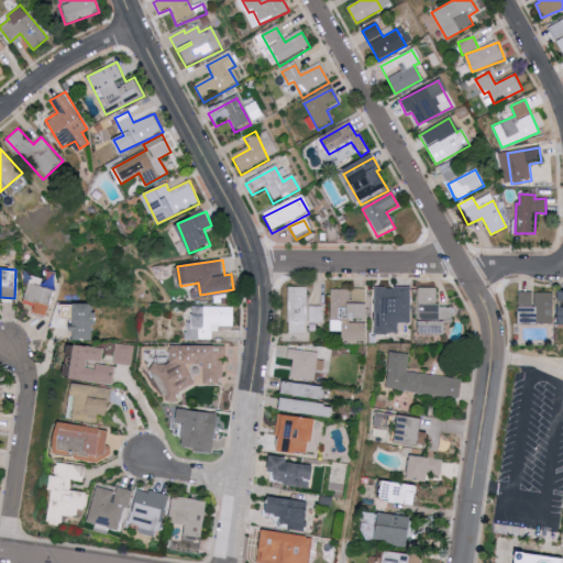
[(323,322),(323,306),(307,306),(308,287),(290,286),(288,334),(308,334),(308,322),(323,322)]
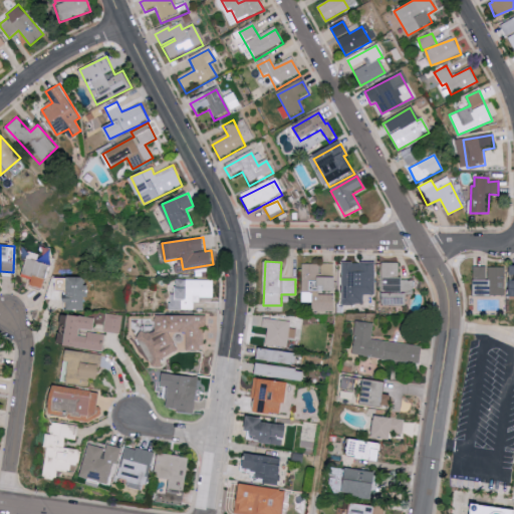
[(376,262),(342,262),(342,304),(364,304),(364,294),(375,294),(376,262)]
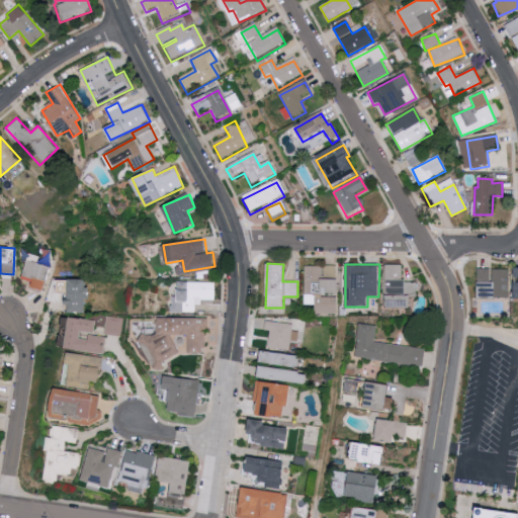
[(305,265),(304,305),(316,305),(315,314),(337,314),(339,266),(305,265)]
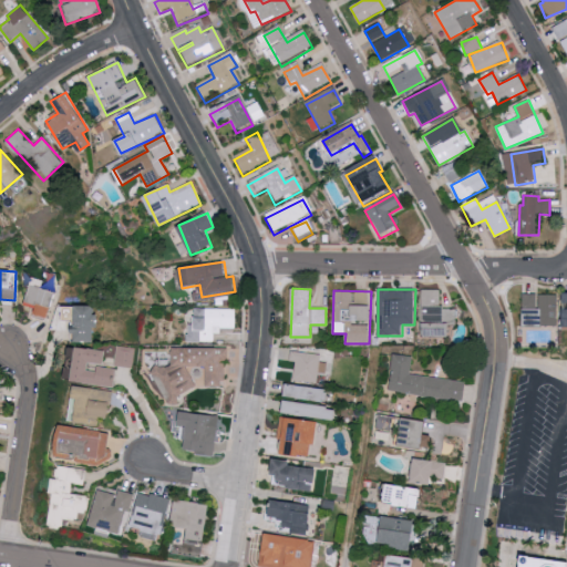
[(445,338),(421,338),(421,290),(439,290),(439,308),(443,306),(441,325),(446,325),(445,338)]
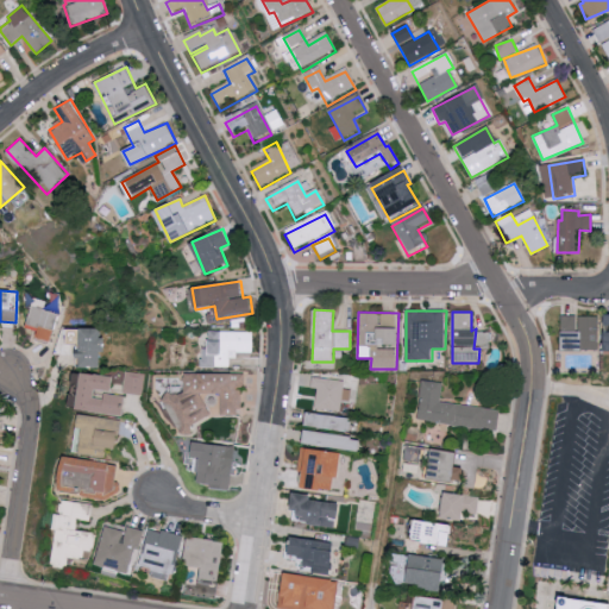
[(562,349),(598,350),(600,318),(563,316),(562,349)]
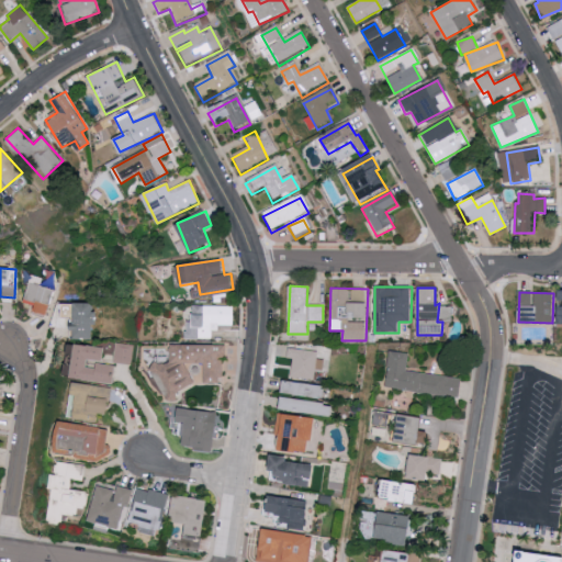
[(93,303),(58,304),(58,318),(71,318),(71,339),(92,339),(92,325),(99,325),(99,312),(93,312),(93,303)]
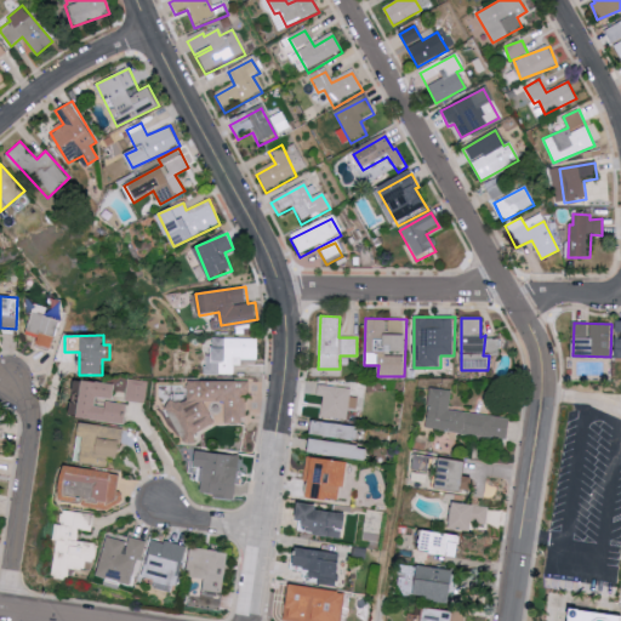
[(258,339),(214,337),(212,368),(205,368),(205,374),(235,375),(235,362),(258,362),(258,339)]
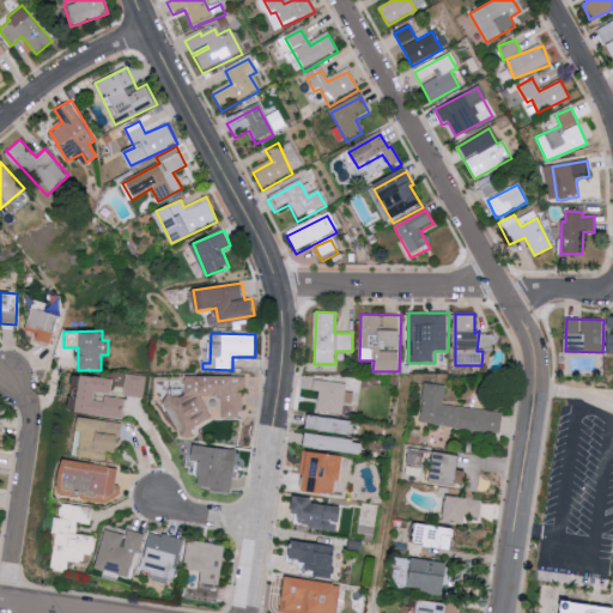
[(143,396),(145,375),(127,374),(126,395),(143,396)]
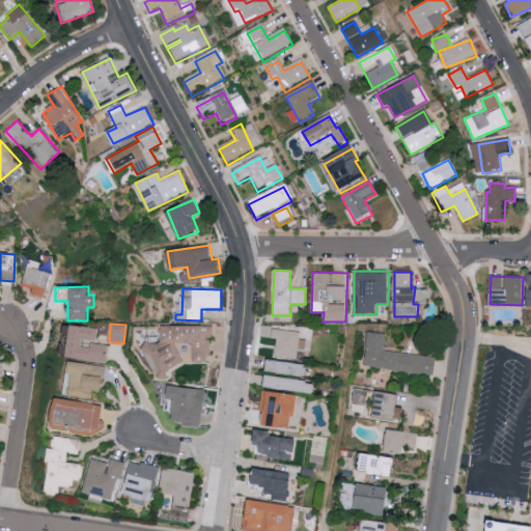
[(99,328),(72,325),(67,357),(106,362),(108,346),(83,344),(83,340),(96,341),(99,328)]
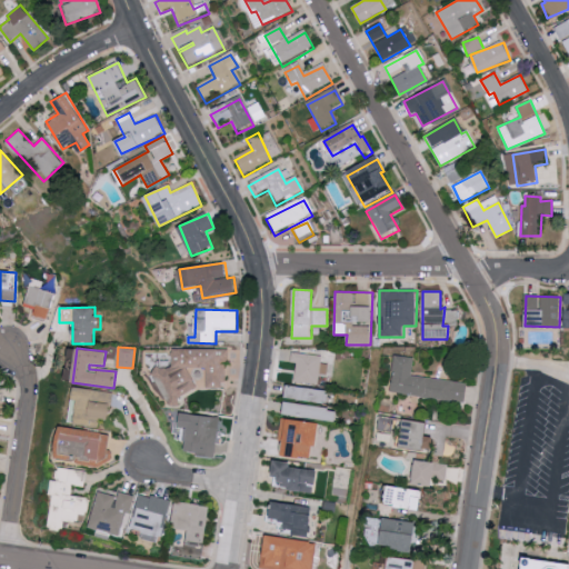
[(228,350),(173,349),(172,368),(155,367),(155,379),(162,379),(162,403),(178,403),(178,392),(192,392),(192,367),(207,368),(207,389),(227,389),(228,350)]
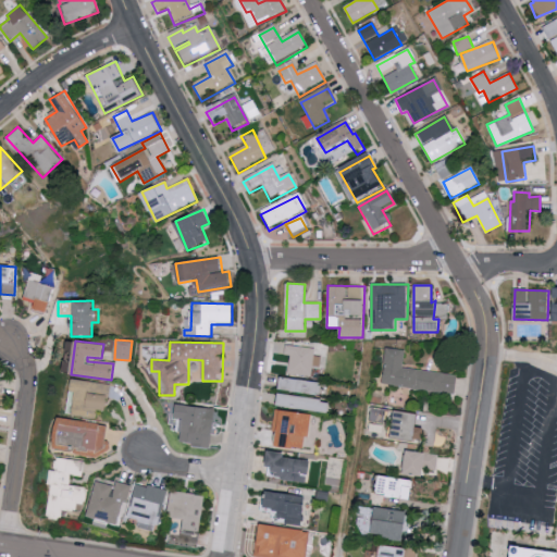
[(319,348),(285,345),(285,355),(291,355),(288,374),(312,376),(313,367),(318,368),(319,348)]
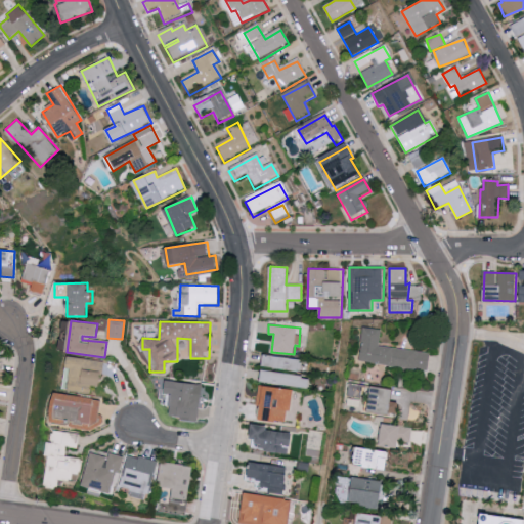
[(429,354),(379,347),(381,332),(362,330),(357,363),(426,373),(429,354)]
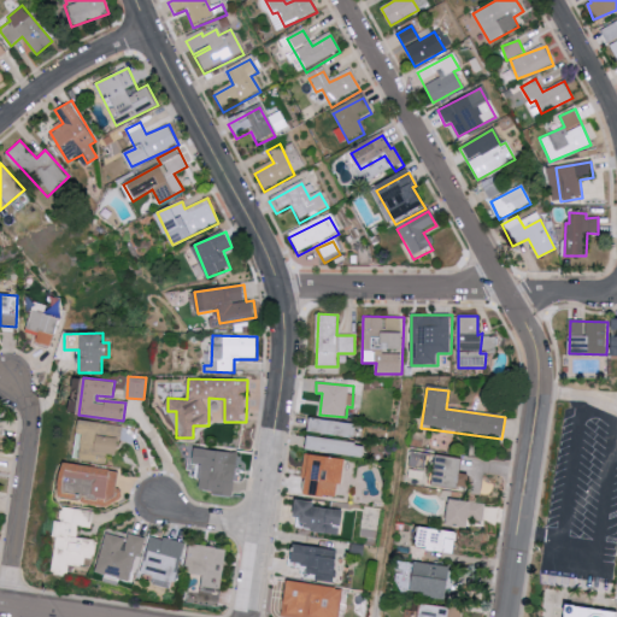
[(357,424),(310,417),(307,432),(354,438),(357,424)]
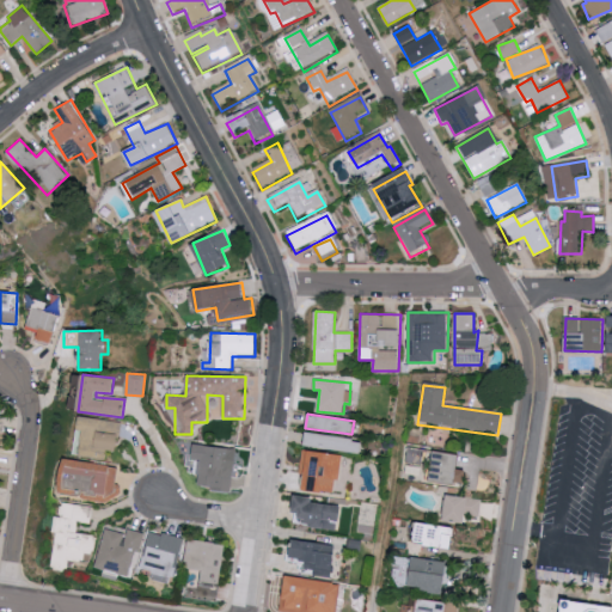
[(121,420),(78,418),(78,429),(83,430),(81,456),(98,457),(98,451),(120,451),(121,420)]
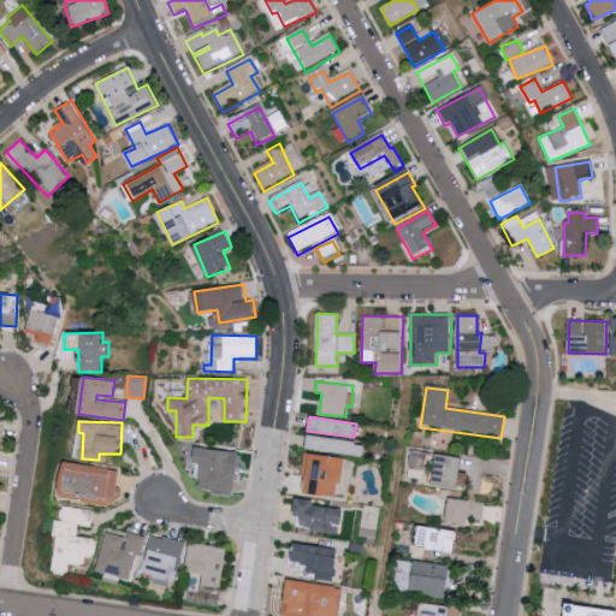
[(203,465),(199,490),(232,496),(241,455),(196,445),(194,462),(203,465)]
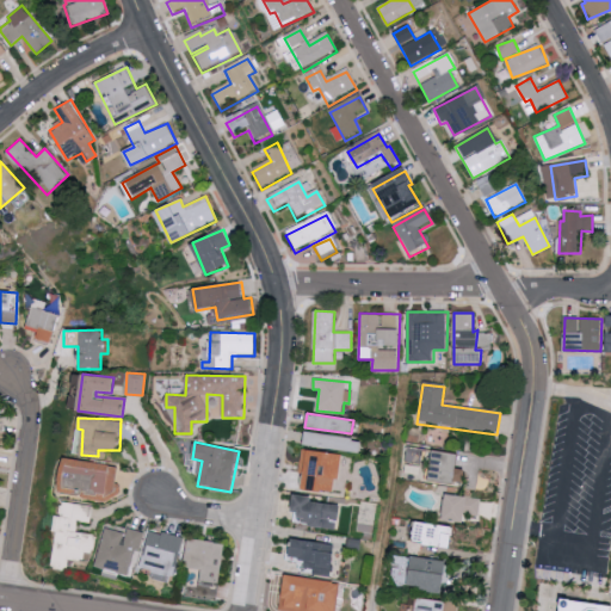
[(341,454),(302,450),(301,474),(307,475),(304,491),(338,493),(341,454)]
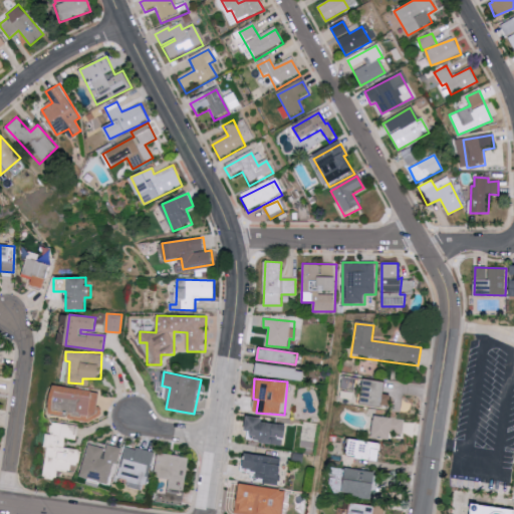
[(389,408),(390,395),(383,394),(386,381),(359,378),(356,405),(380,407),(389,408)]
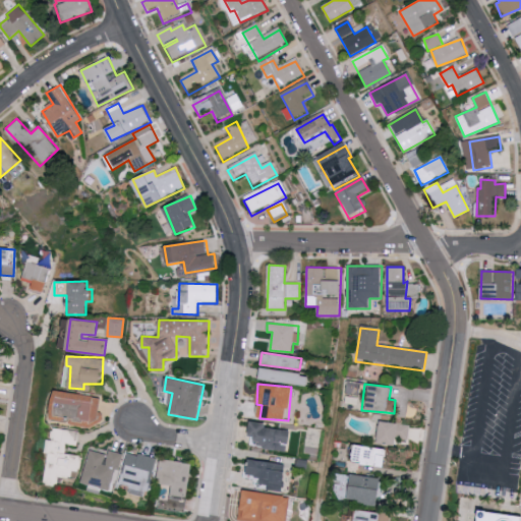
[(57,392),(54,416),(99,421),(102,397),(57,392)]
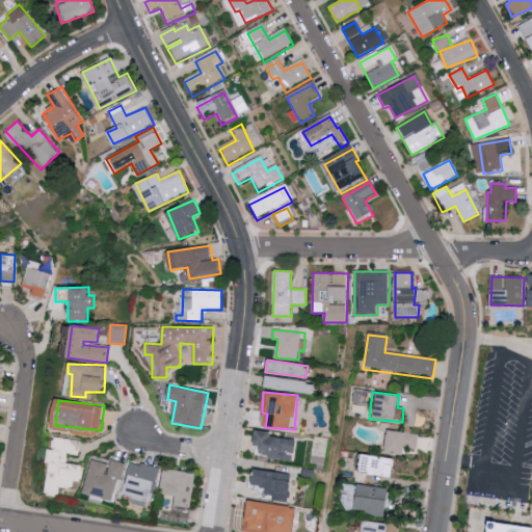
[(273,436),(273,433),(258,430),(256,447),(265,448),(264,457),(295,462),(298,441),(273,436)]
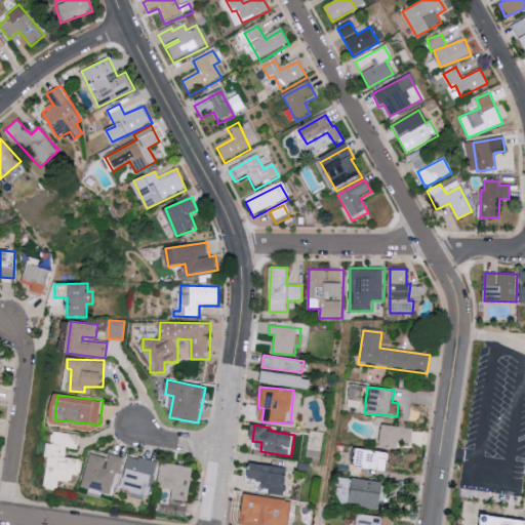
[(409,445),(411,431),(380,427),(378,447),(395,449),(396,444),(409,445)]
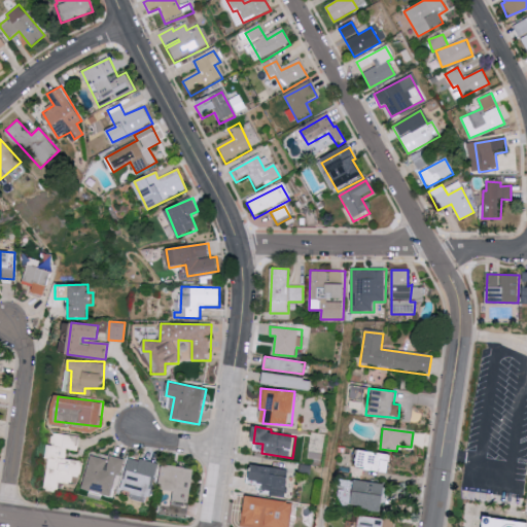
[(80,435),(51,432),(46,488),(60,489),(61,481),(73,483),(74,476),(82,477),(84,461),(67,459),(68,450),(79,451),(80,435)]
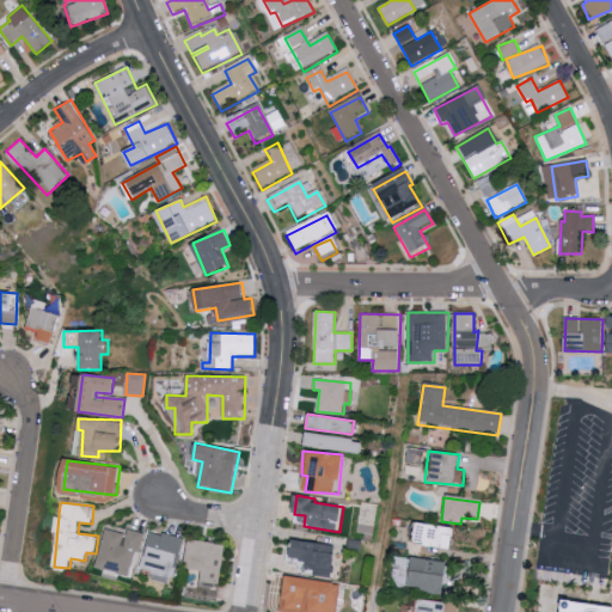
[(452,531),(415,524),(411,543),(448,550),(452,531)]
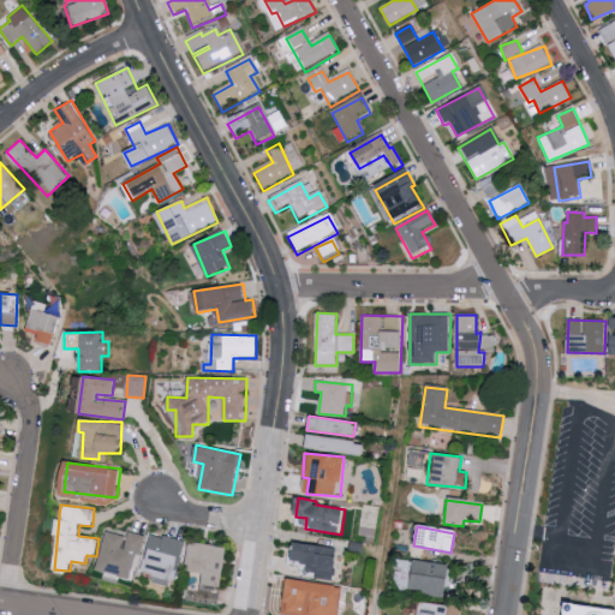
[(133,579),(144,536),(127,531),(126,536),(106,531),(97,571),(133,579)]
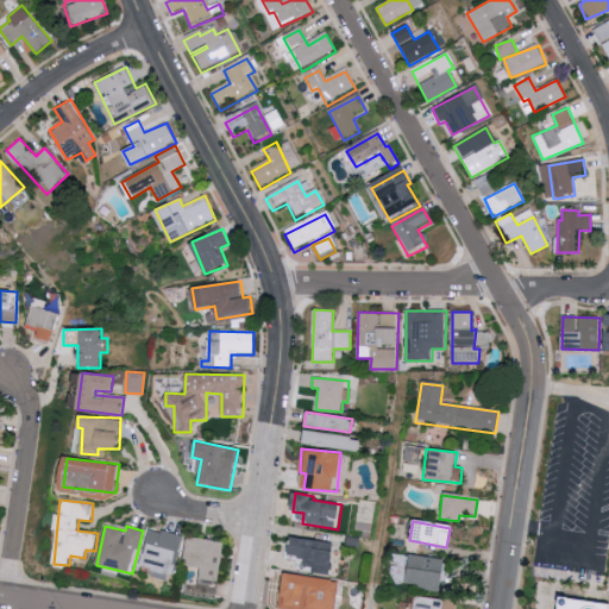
[(183,535),(151,528),(143,566),(155,569),(152,578),(174,583),(183,535)]
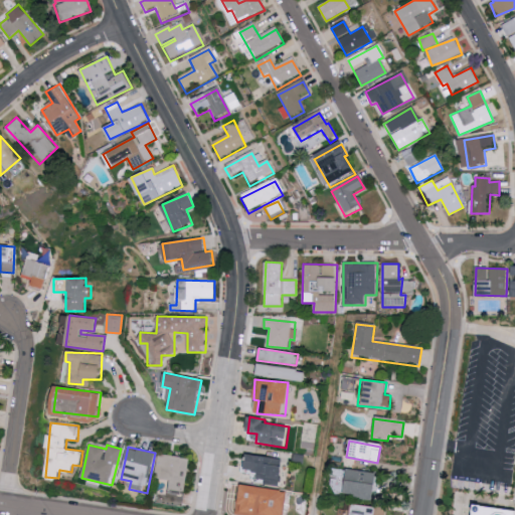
[(188,493),(191,458),(159,455),(157,479),(172,480),(171,491),(188,493)]
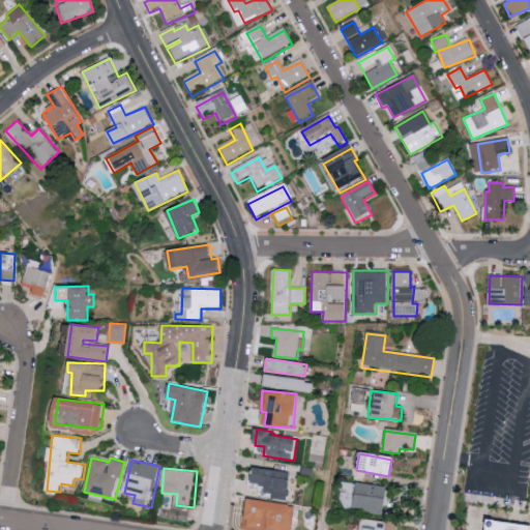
[(289,472),(255,469),(253,483),(265,484),(264,496),(287,498),(289,472)]
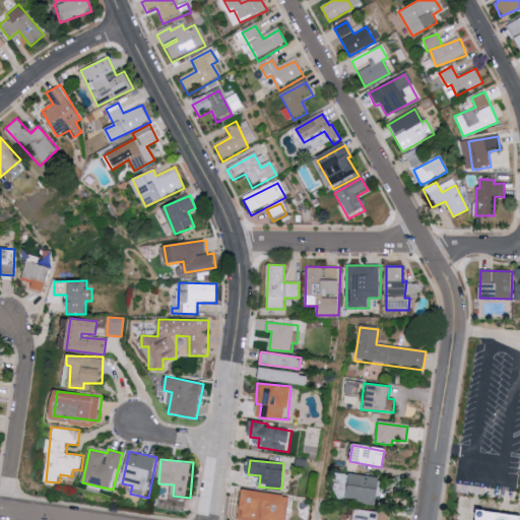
[(374,505),(378,479),(335,471),(330,498),(374,505)]
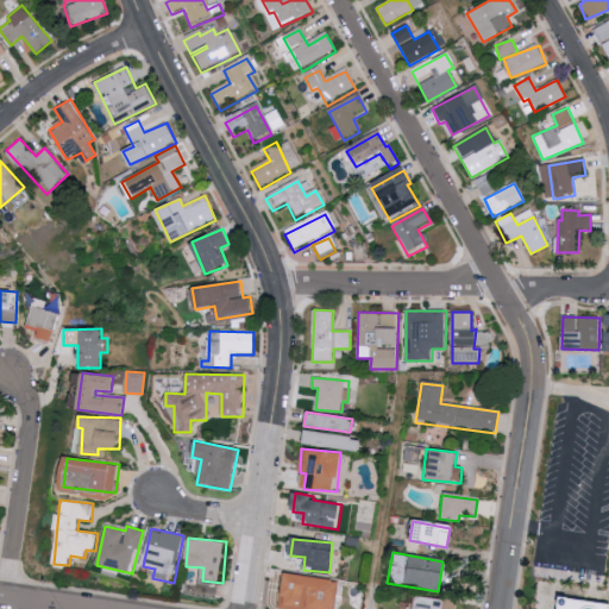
[(283,608),(336,608),(340,582),(286,573),(281,608),(283,608)]
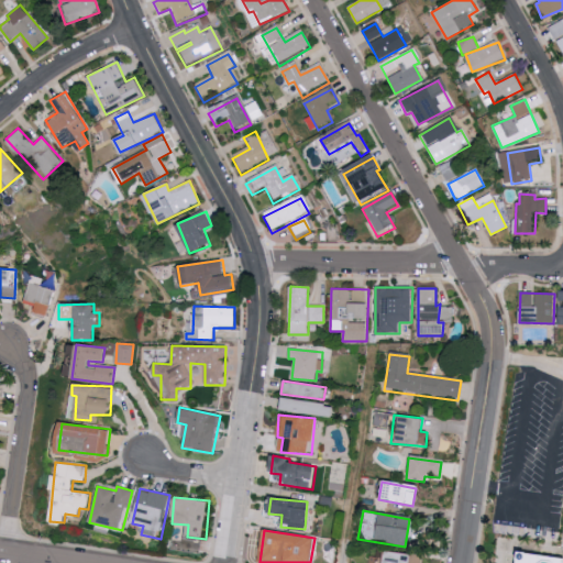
[(562,559),(562,562),(511,562),(514,551),(562,559)]
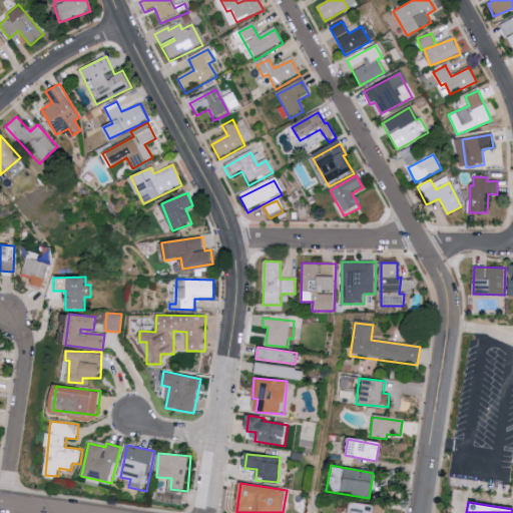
[(371,512),(373,507),(347,503),(345,512),(371,512)]
